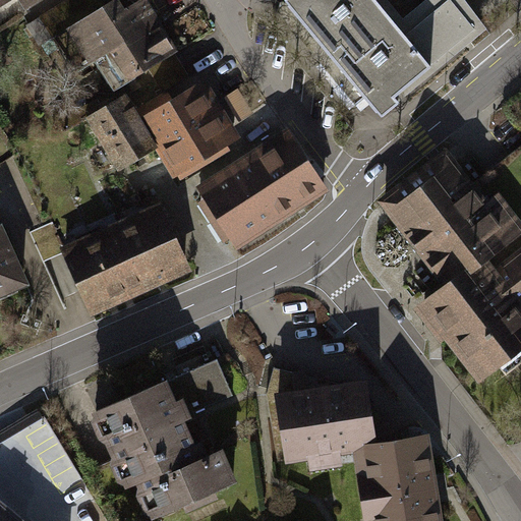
[(176,51),(146,0),(140,0),(122,11),(115,0),(109,0),(68,24),(89,60),(109,48),(127,79),(176,51)]
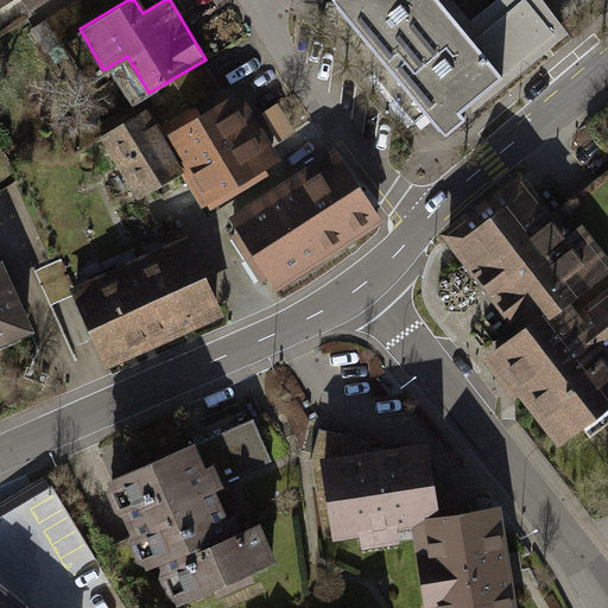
[(334,0),(443,134),(564,37),(534,0),(494,0),(472,19),(456,0),(334,0)]
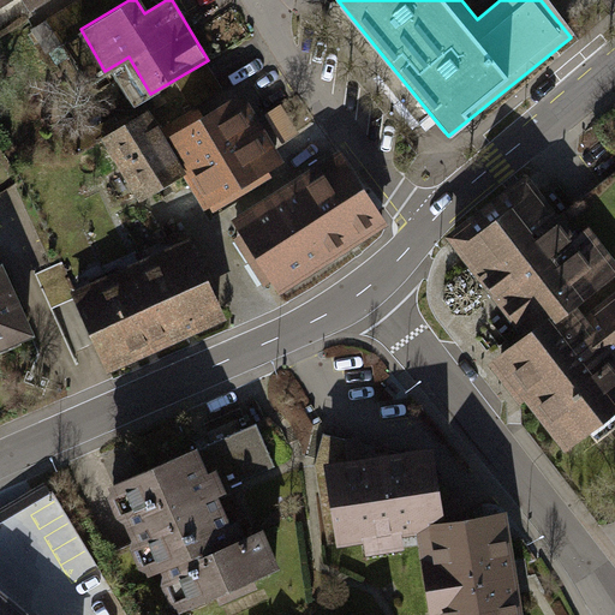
[(195,106),(227,90),(219,72),(186,88),(195,106)]
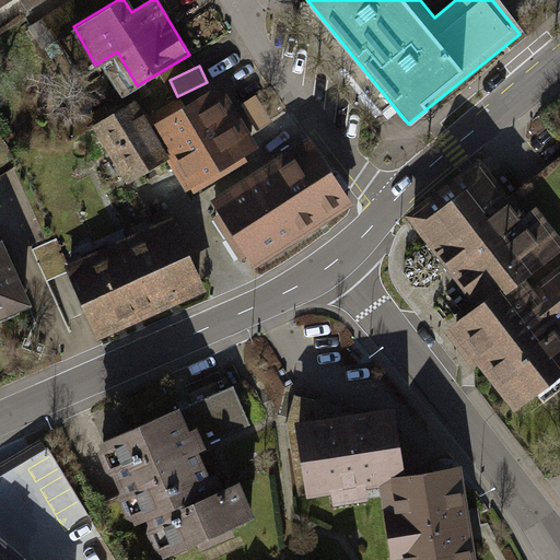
[(220,88),(155,125),(190,183),(255,146),(220,88)]
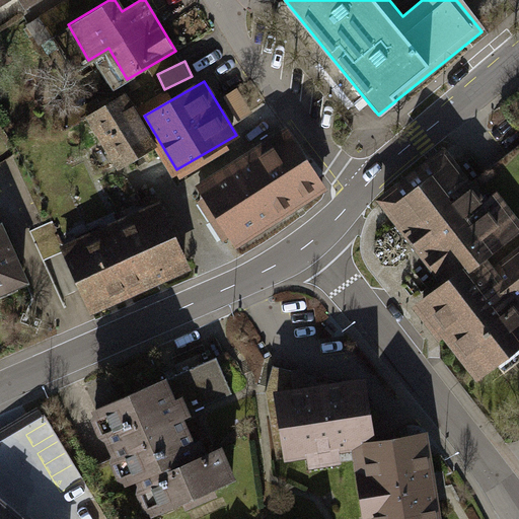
[(152,143),(124,94),(91,114),(120,161),(152,143)]
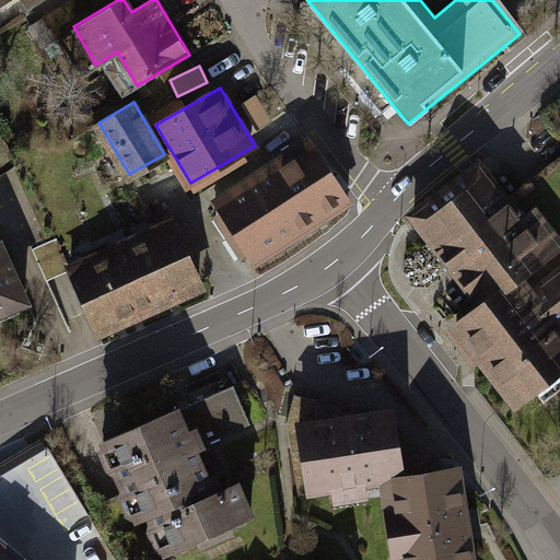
[(311,146),(217,205),(256,267),(350,207),(311,146)]
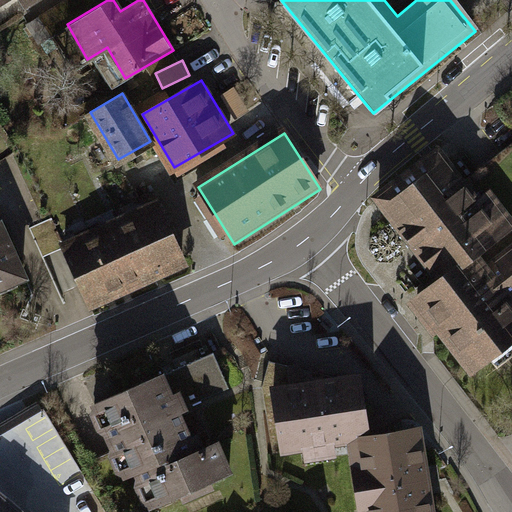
[(377,204),(413,252),(480,201),(441,151),(437,146),(381,189),(371,197),(377,204)]
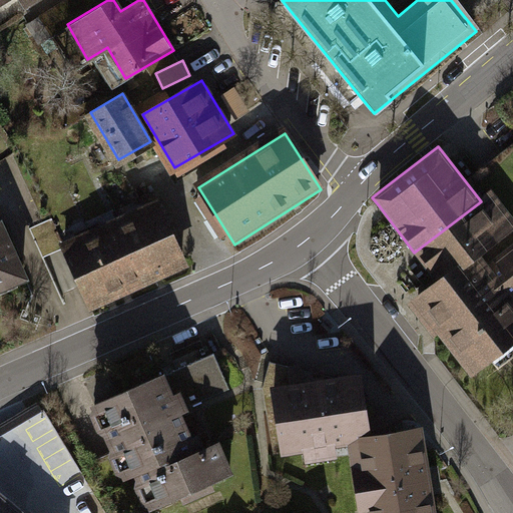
[(512,227),(488,195),(481,201),(414,252),(441,286),(477,259),(512,230),(512,227)]
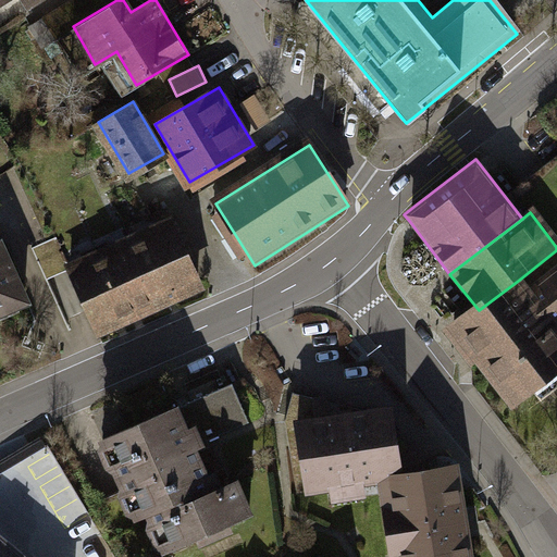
[(168,226),(135,243),(166,307),(199,291),(168,226)]
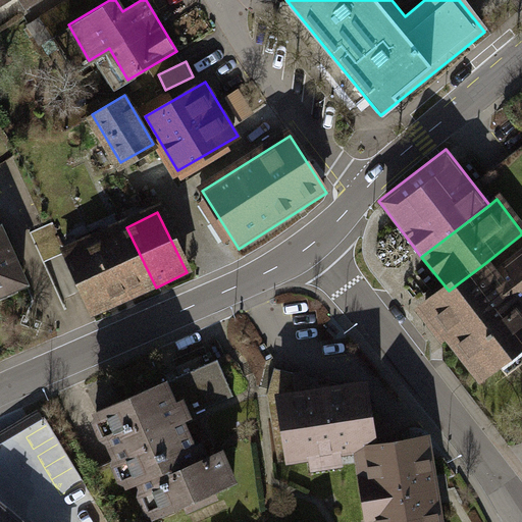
[(1,221),(0,221),(0,295),(29,282),(1,221)]
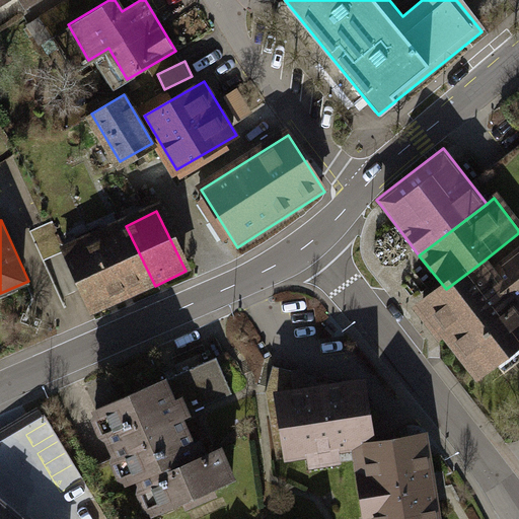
[(126,226),(94,241),(124,301),(155,286),(126,226)]
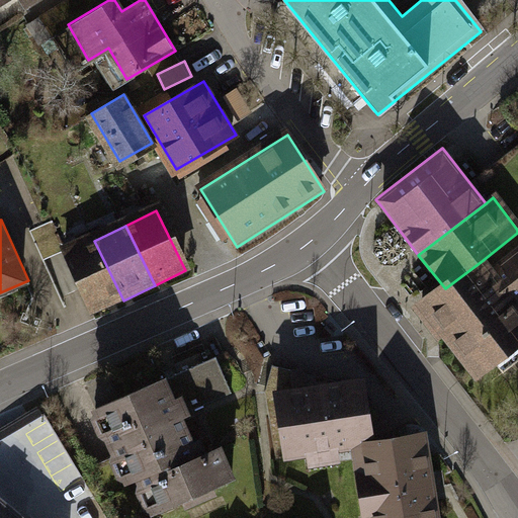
[(94,241),(64,256),(93,316),(123,300),(94,241)]
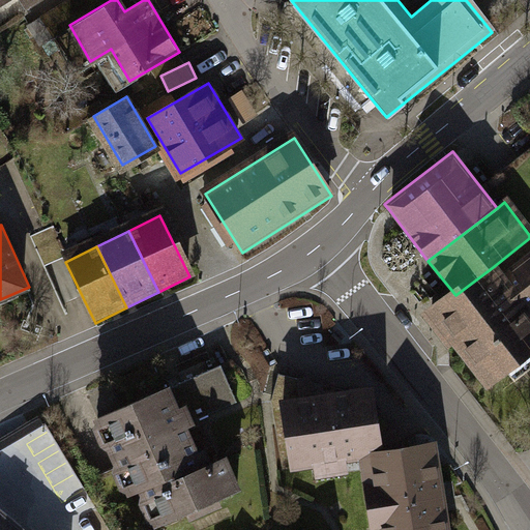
[(529,262),(504,282),(493,267),(455,295),(427,318),(482,391),(529,355),(529,262)]
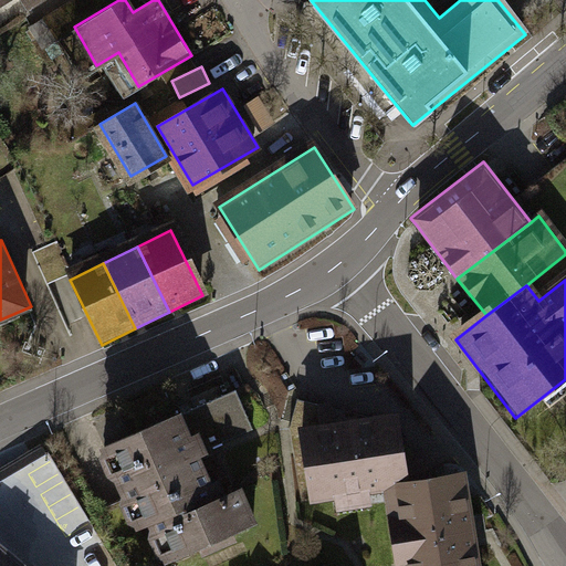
[(236,387),(186,408),(203,450),(254,428),(236,387)]
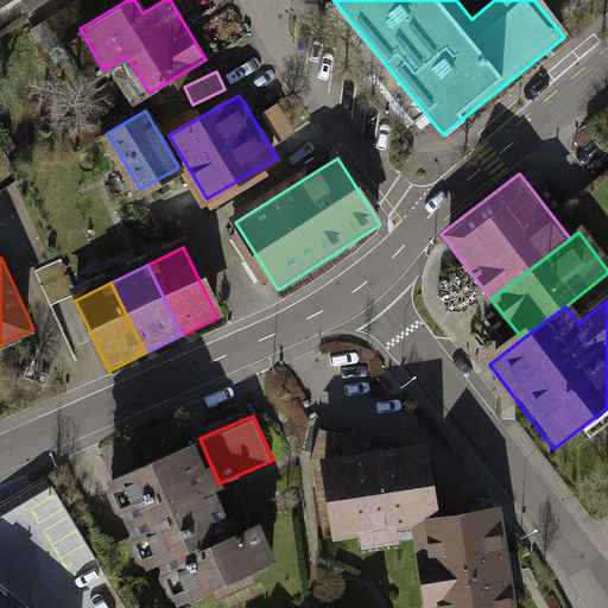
[(107,477),(126,523),(219,483),(200,438),(107,477)]
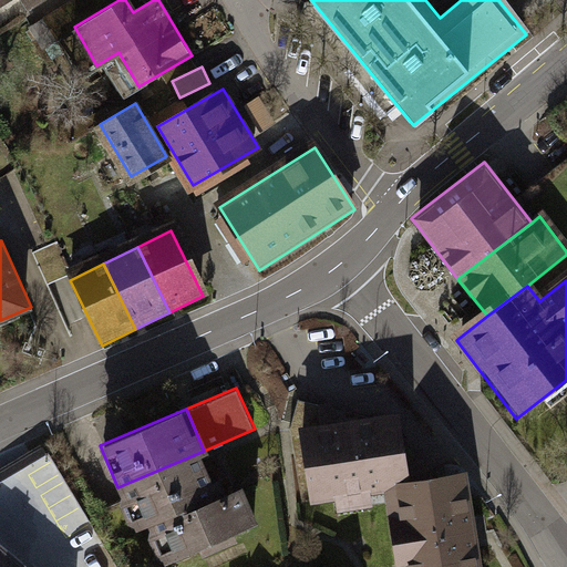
[(397,422),(301,435),(310,502),(338,498),(339,512),(371,508),(369,494),(388,492),(405,490),(397,422)]
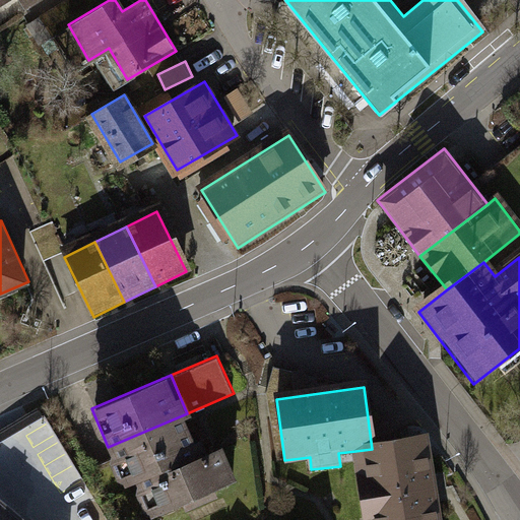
[(206,458),(187,413),(108,447),(125,488),(137,482),(151,515),(237,478),(224,450),(206,458)]
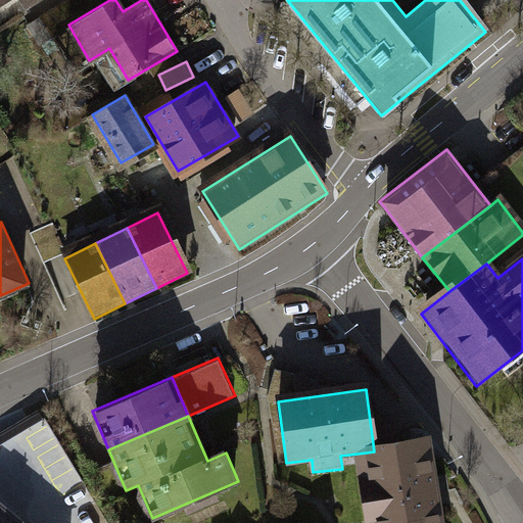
[(440,522),(430,443),(374,452),(358,454),(367,522),(440,522)]
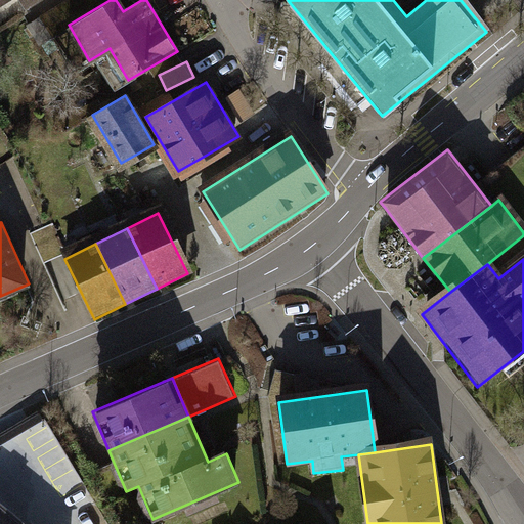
[(80,477),(59,493),(84,523),(110,523),(115,520),(80,477)]
